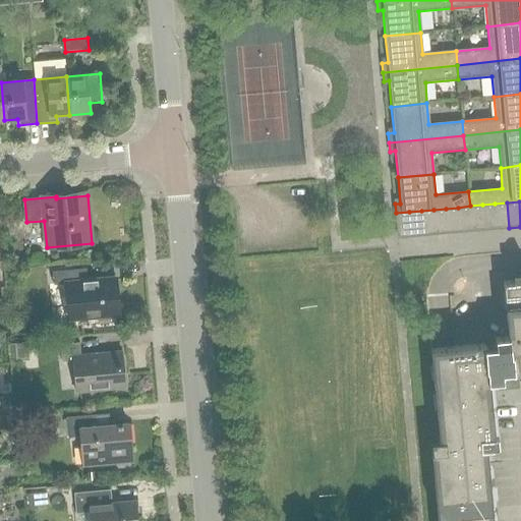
[(507,203),(495,204),(497,229),(509,228),(507,203)]
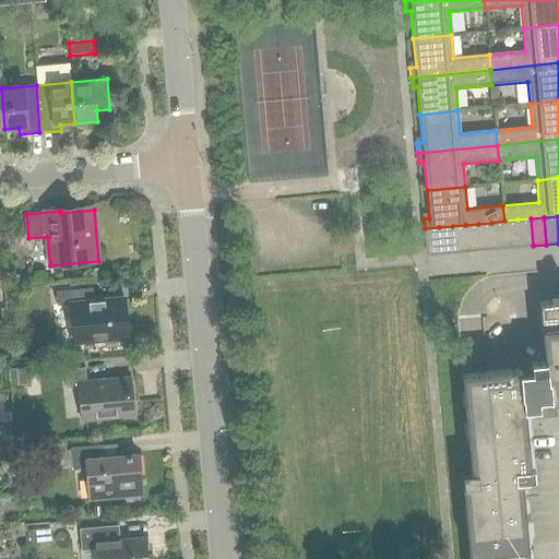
[(520,247),(533,246),(531,218),(518,219),(520,247)]
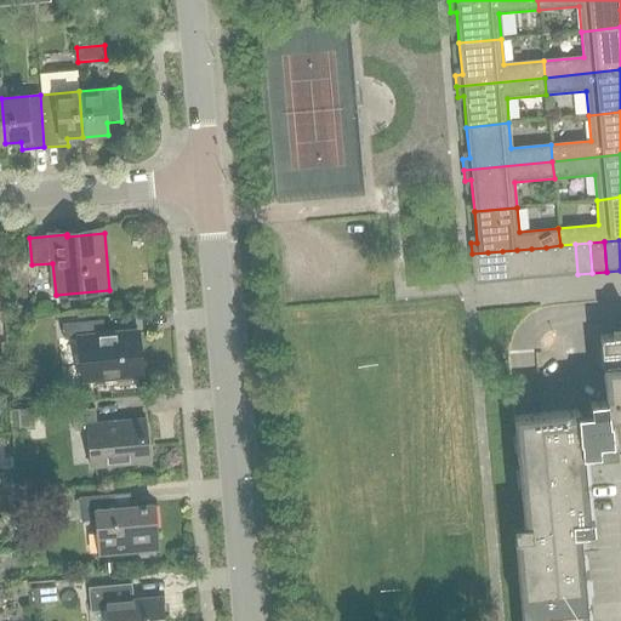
[(560,245),(563,275),(577,274),(575,244),(560,245)]
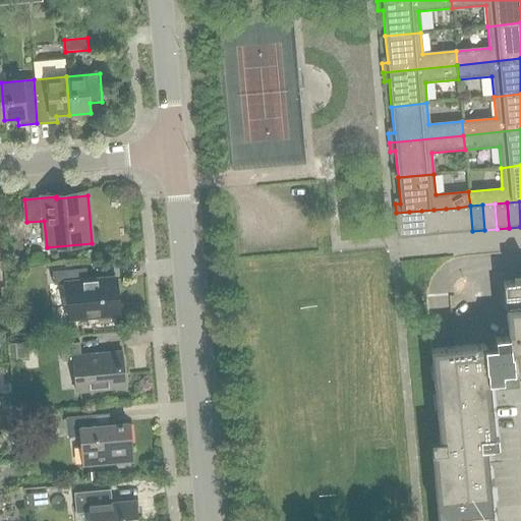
[(460,233),(472,231),(470,206),(458,208),(460,233)]
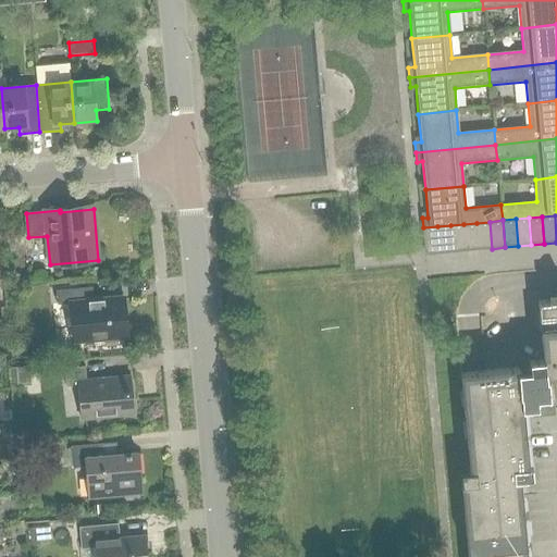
[(479,250),(492,249),(490,222),(477,223),(479,250)]
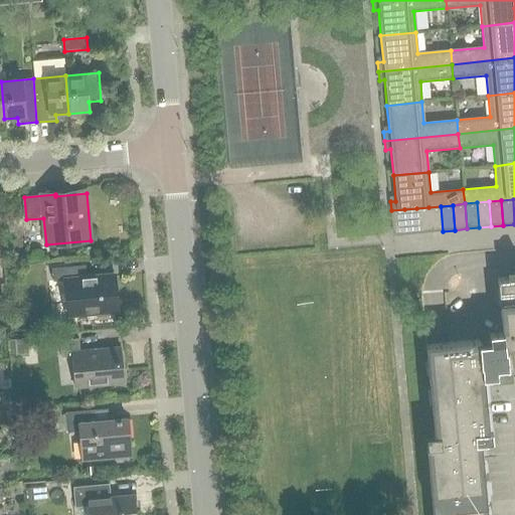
[(443,231),(441,206),(428,207),(431,232),(443,231)]
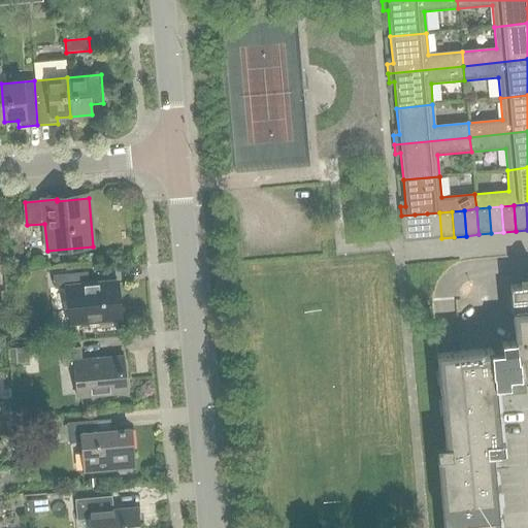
[(429,239),(441,238),(439,212),(427,213),(429,239)]
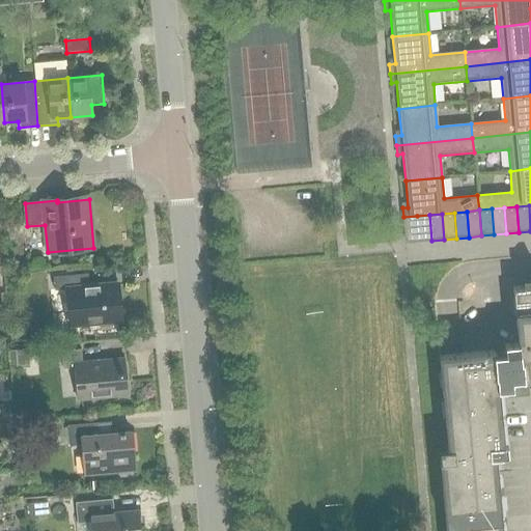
[(419,242),(431,241),(429,215),(417,216),(419,242)]
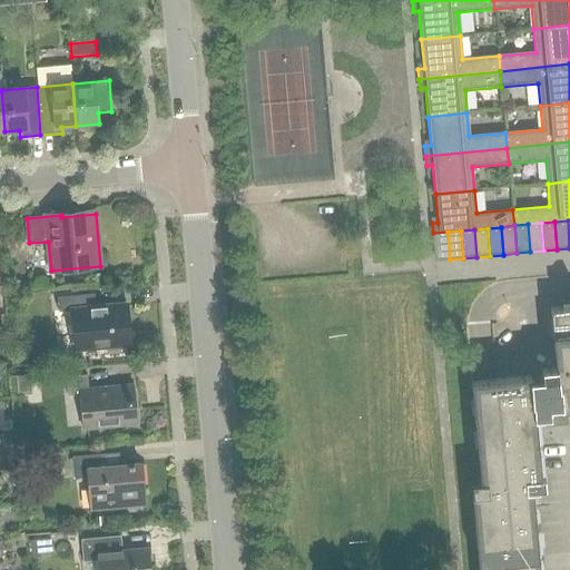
[(450,259),(448,232),(433,233),(435,261),(450,259)]
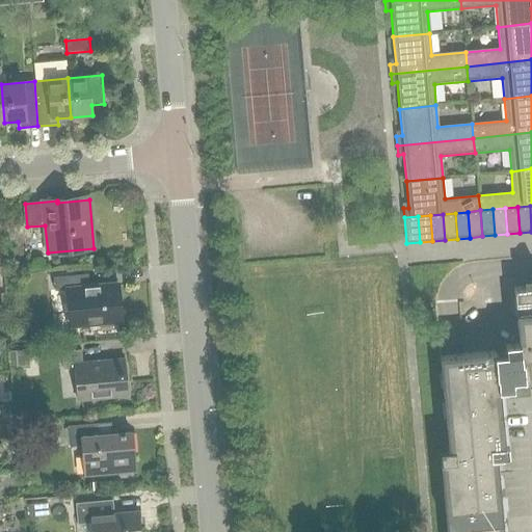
[(10,258),(1,259),(2,267),(11,266),(10,258)]
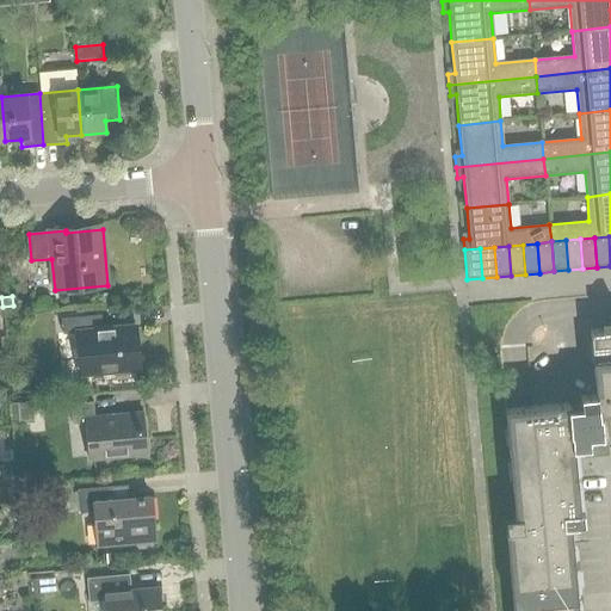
[(80,376),(139,371),(135,328),(102,331),(100,316),(61,320),(63,335),(76,334),(80,376)]
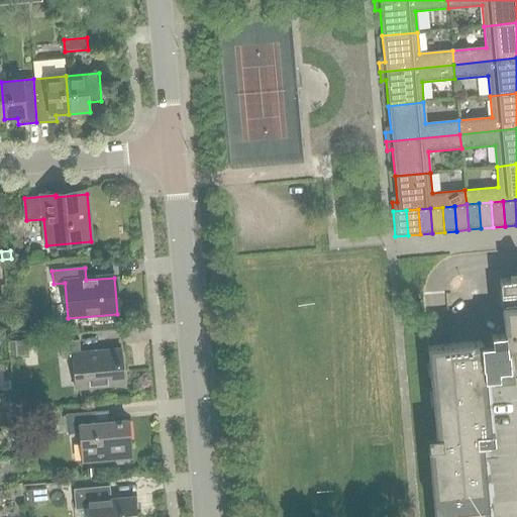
[(434,437),(426,438),(433,516),(488,516),(482,446),(494,445),(493,433),(489,433),(484,381),(496,380),(496,383),(506,382),(511,376),(511,373),(516,372),(516,270),(507,272),(507,279),(498,280),(503,335),(478,337),(479,341),(426,346),(434,437)]
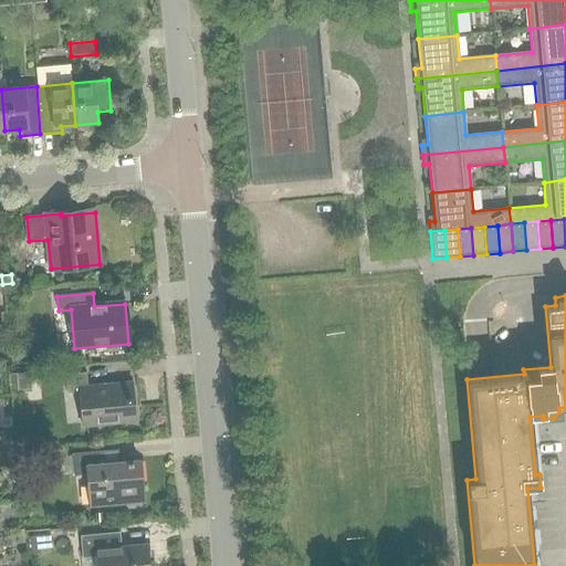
[(22,374),(11,374),(11,391),(23,391),(22,374)]
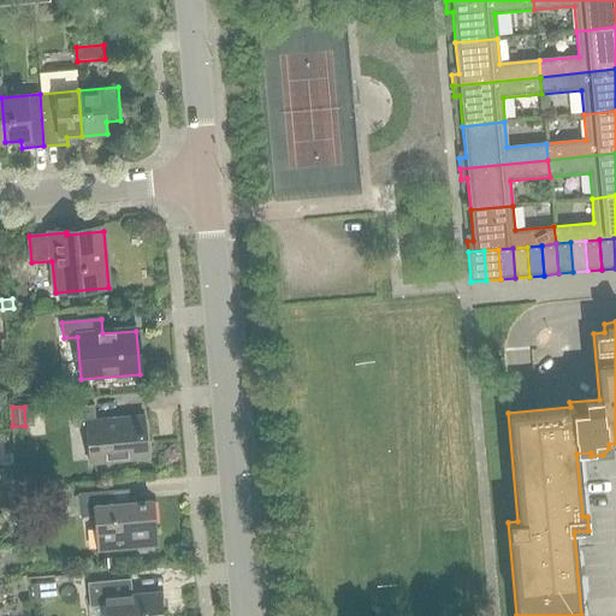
[(89,467),(148,461),(144,419),(94,422),(93,407),(70,409),(72,431),(86,430),(89,467)]
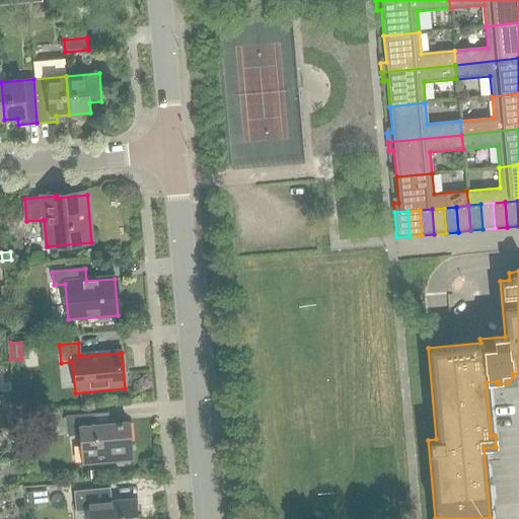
[(82,465),(131,460),(128,424),(95,427),(94,415),(65,418),(67,434),(79,433),(82,465)]
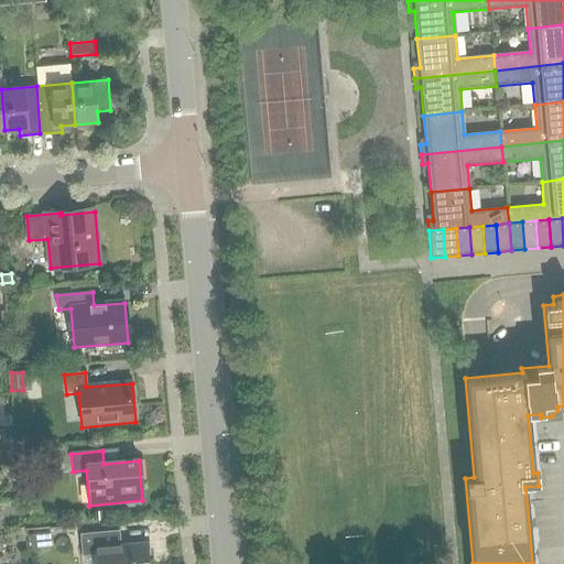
[(96,563),(148,563),(147,543),(120,545),(119,531),(80,534),(82,557),(95,556),(96,563)]
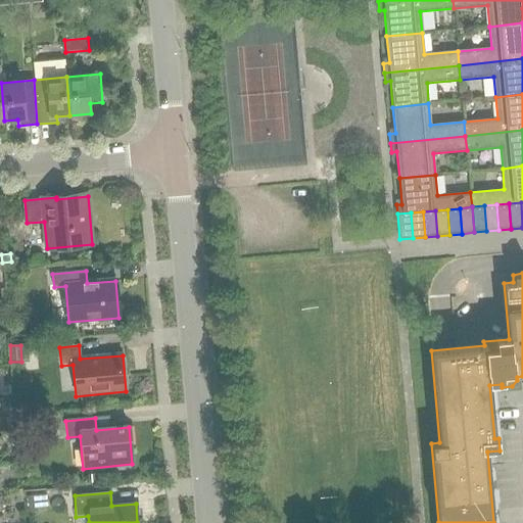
[(47,508),(46,495),(27,497),(28,509),(47,508)]
